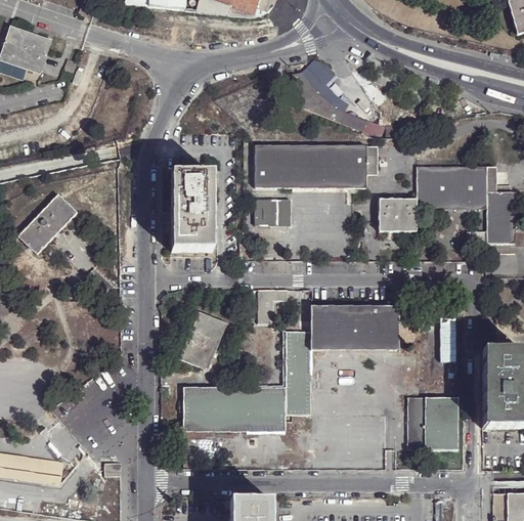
[(195,0),(193,9),(226,12),(227,7),(228,3),(217,0),(195,0)]
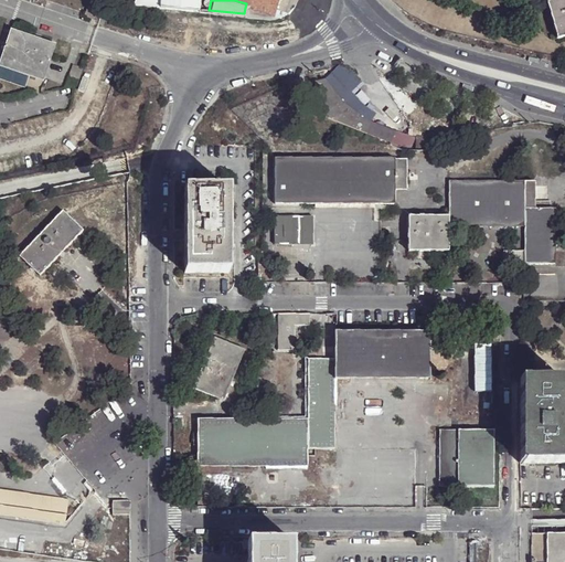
[(234,0),(246,3),(245,8),(273,16),(276,0),(234,0)]
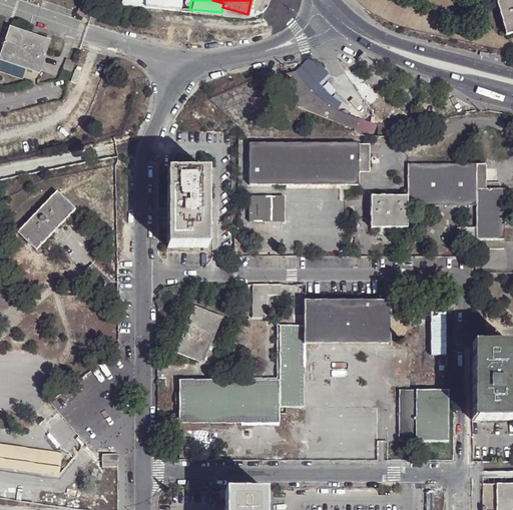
[(250,0),(247,14),(251,14),(258,12),(263,8),(269,0),(250,0)]
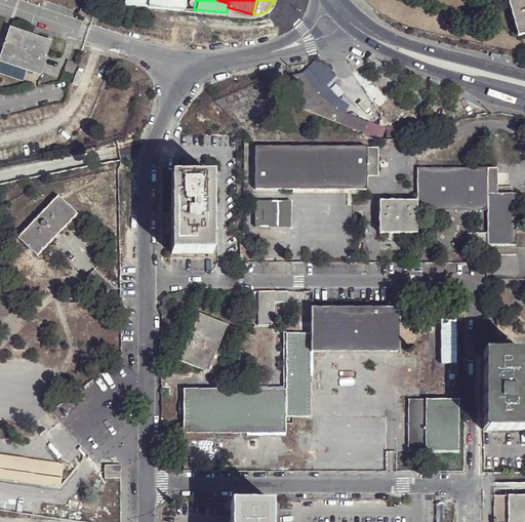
[(509,0),(519,33),(524,31),(524,0),(509,0)]
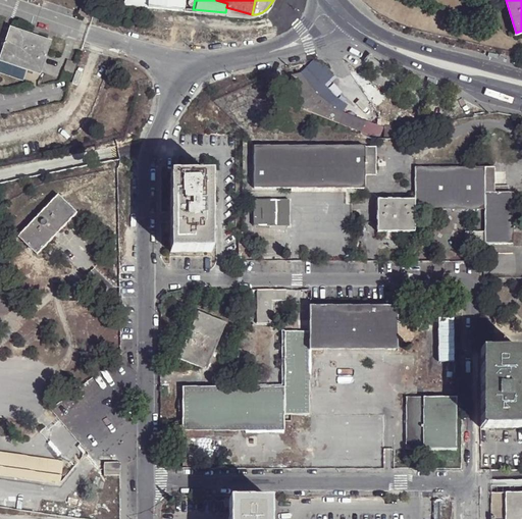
[(77,15),(80,9),(72,7),(70,12),(77,15)]
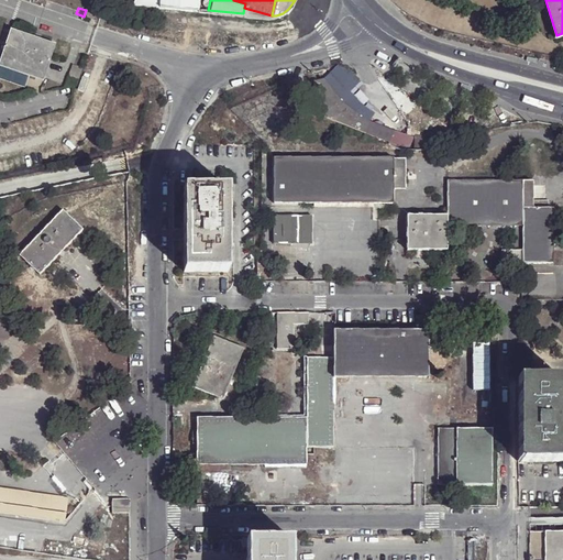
[(0,76),(28,88),(43,51),(0,32),(0,76)]
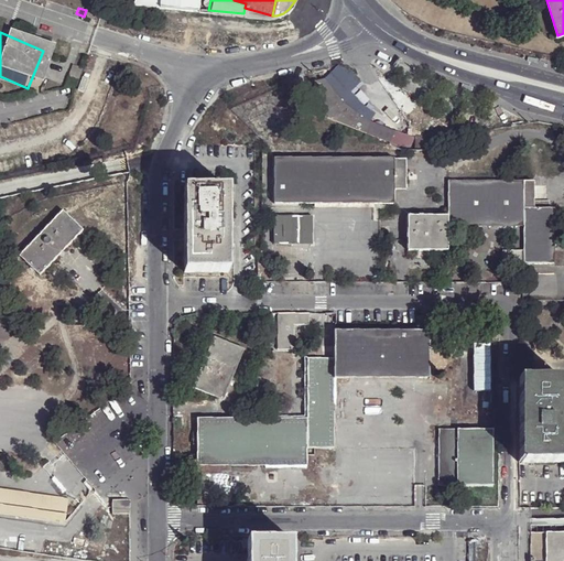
[(313,77),(318,111),(366,128),(371,118),(354,109),(344,101),(336,93),(323,75),(313,77)]
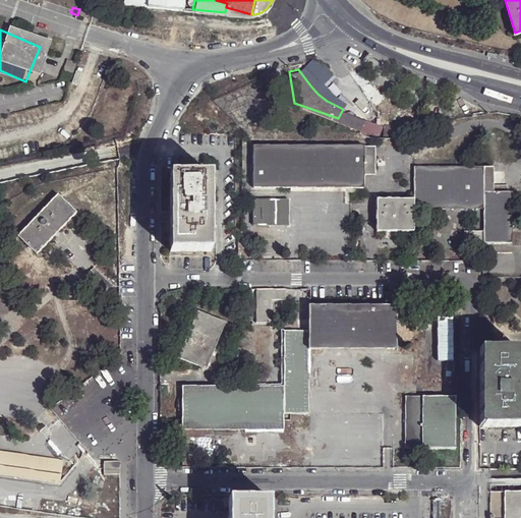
[(343,109),(338,118),(358,126),(362,117),(343,109)]
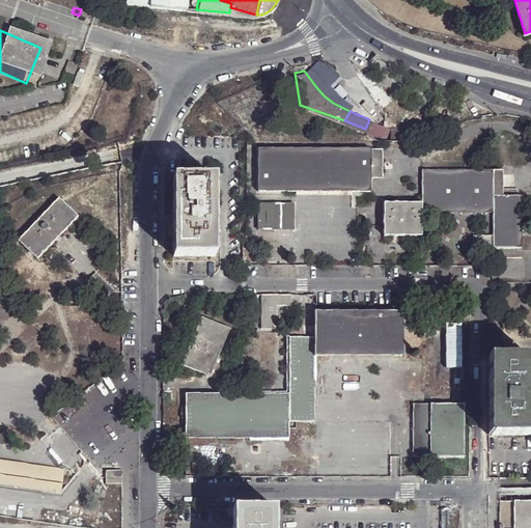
[(381,122),(369,119),(365,129),(382,135),(386,123),(381,122)]
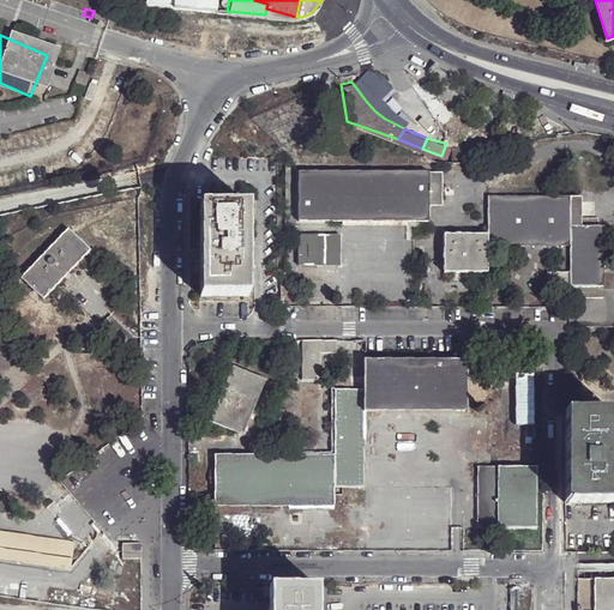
[(296,218),(428,219),(428,204),(428,191),(428,170),(296,170),(296,218)]
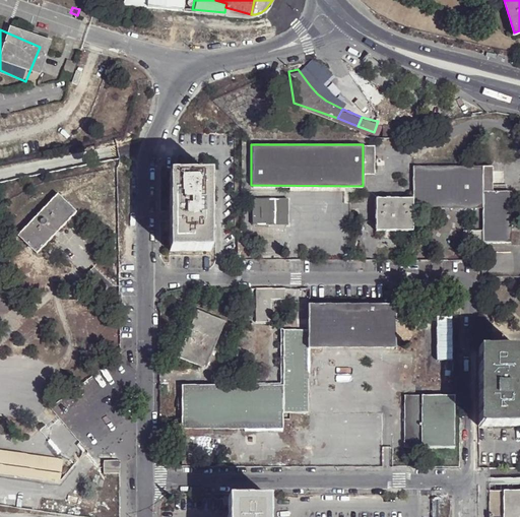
[(373,144),(363,144),(363,162),(374,160),(373,144)]
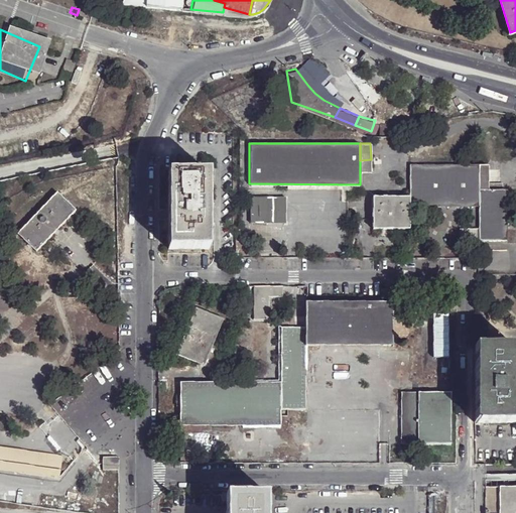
[(371,159),(360,160),(360,171),(370,171),(371,159)]
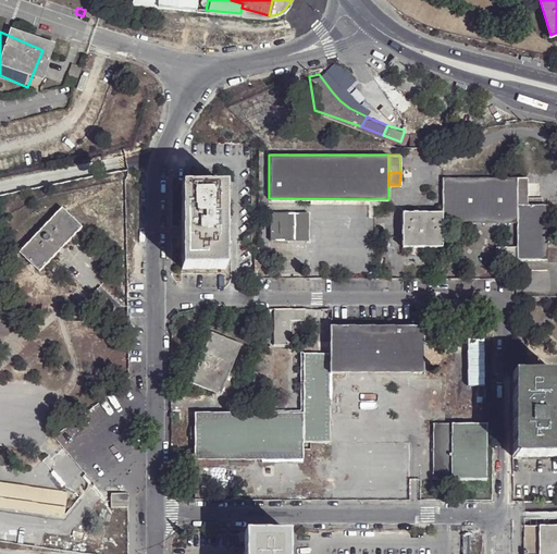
[(442,176),(441,211),(441,220),(517,220),(516,232),(525,233),(525,258),(546,258),(547,204),(543,204),(528,204),(528,195),(528,176),(442,176)]
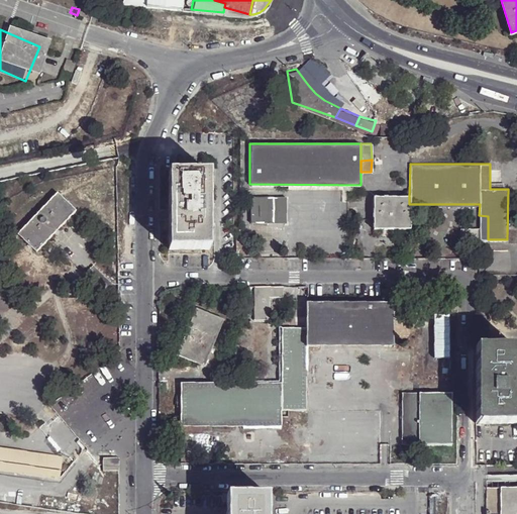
[(167,171),(168,246),(209,246),(209,170),(167,171)]
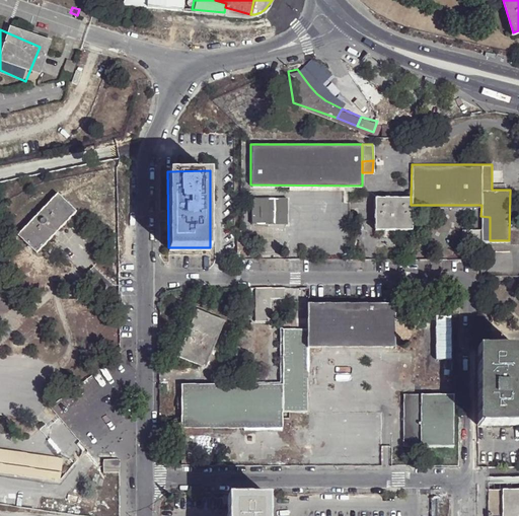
[(69,204),(70,203),(58,191),(18,232),(38,251),(55,233),(52,231),(57,225),(60,228),(77,210),(73,205),(71,207),(69,204)]
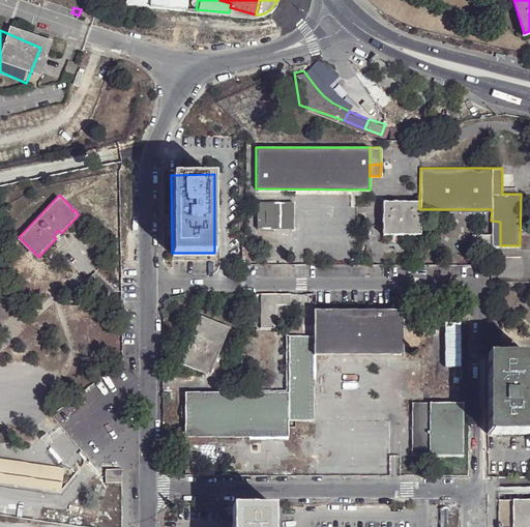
[(419,209),(419,201),(382,201),(382,233),(420,233),(419,209)]
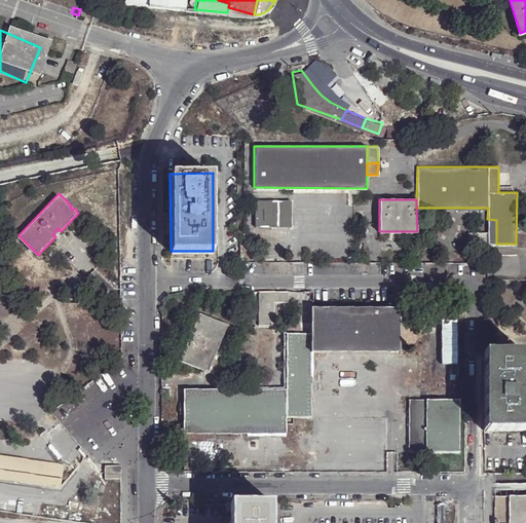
[(288,200),(254,200),(254,223),(288,223),(288,200)]
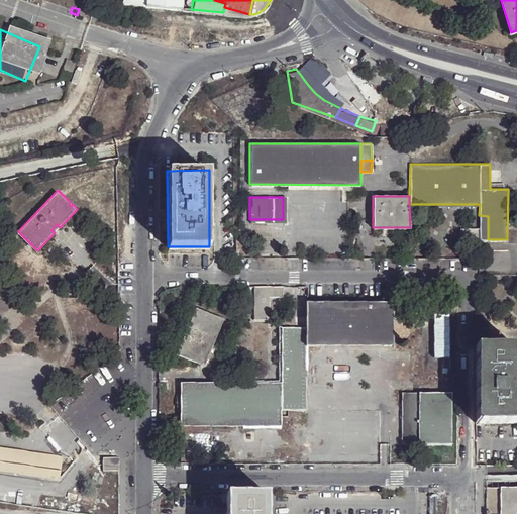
[(488,216),(479,215),(479,228),(459,228),(459,242),(479,242),(479,239),(488,239),(488,216)]
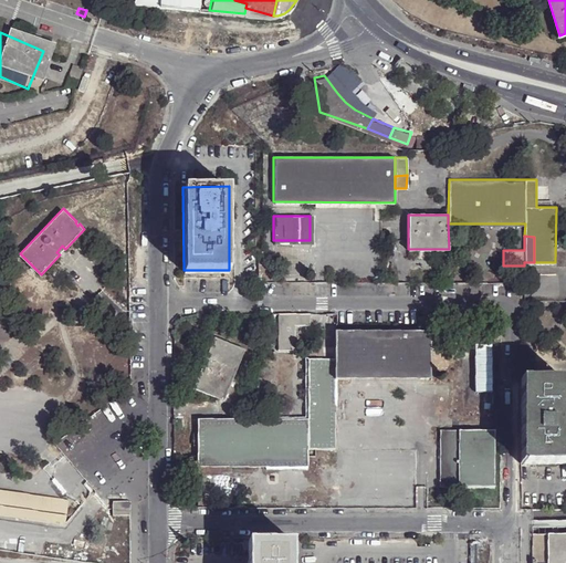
[(311,311),(280,312),(280,348),(296,348),(296,323),(311,323),(311,311)]
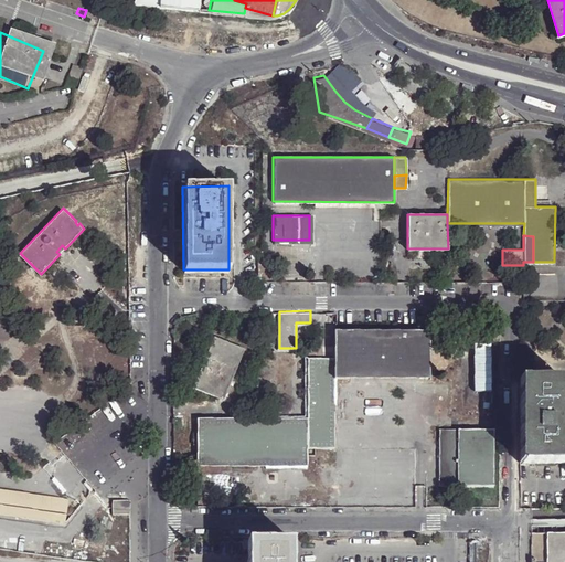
[(334,356),(334,375),(429,377),(432,335),(429,332),(429,328),(336,328),(334,356)]
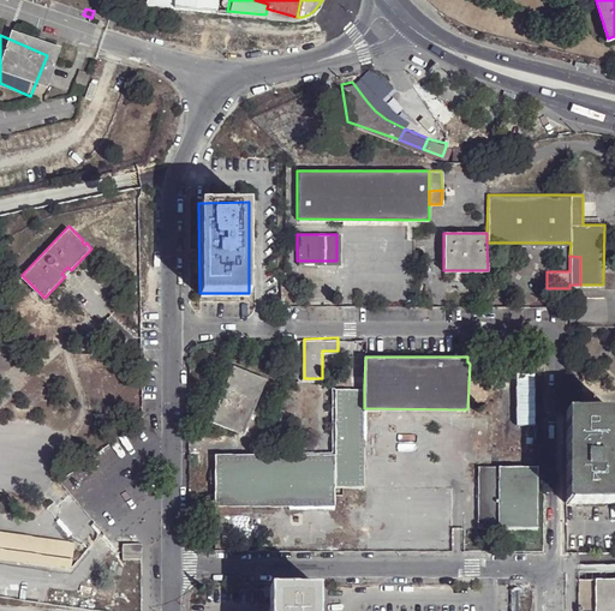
[(209,424),(245,435),(263,377),(227,366),(209,424)]
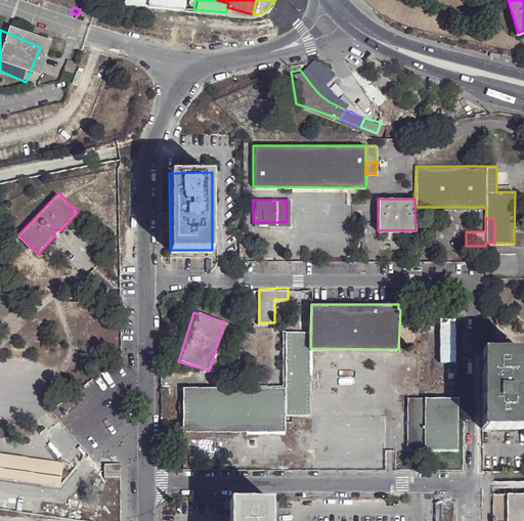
[(310,413),(310,348),(310,330),(286,330),(285,385),(285,413),(310,413)]
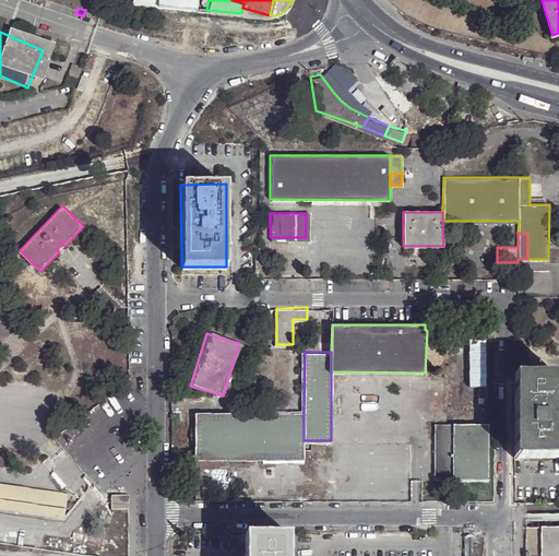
[(512,371),(513,454),(557,454),(557,370),(512,371)]
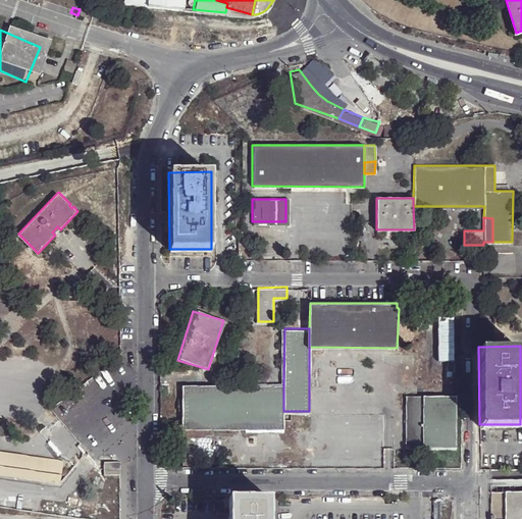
[(283,428),(283,411),(283,383),(181,382),(183,427),(283,428)]
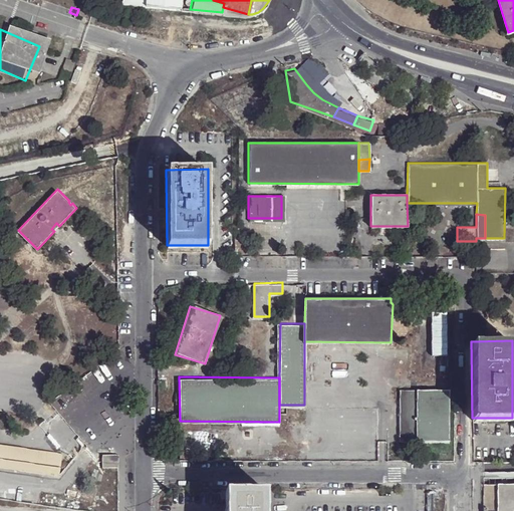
[(449,388),(399,388),(398,439),(449,438),(449,388)]
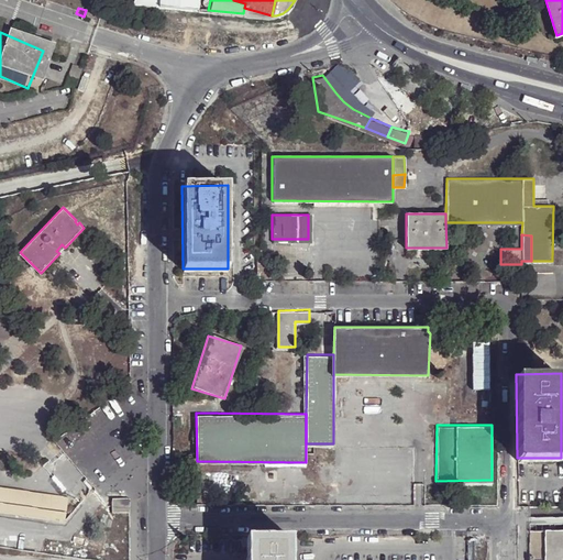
[(68,496),(0,484),(0,508),(65,519),(68,496)]
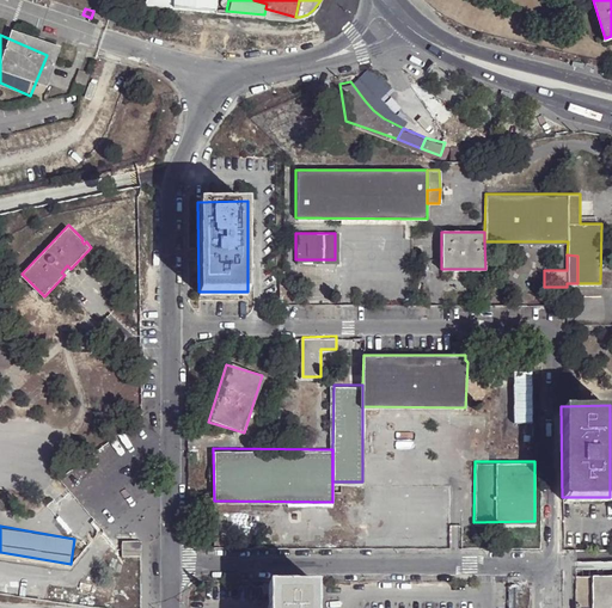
[(139,541),(121,541),(120,556),(138,556),(139,541)]
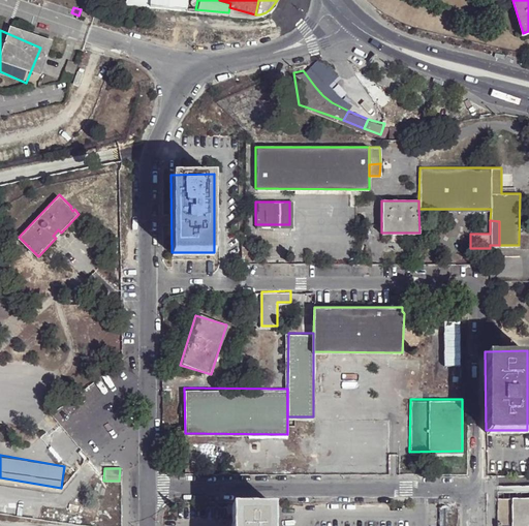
[(528,525),(528,494),(496,494),(495,525),(528,525)]
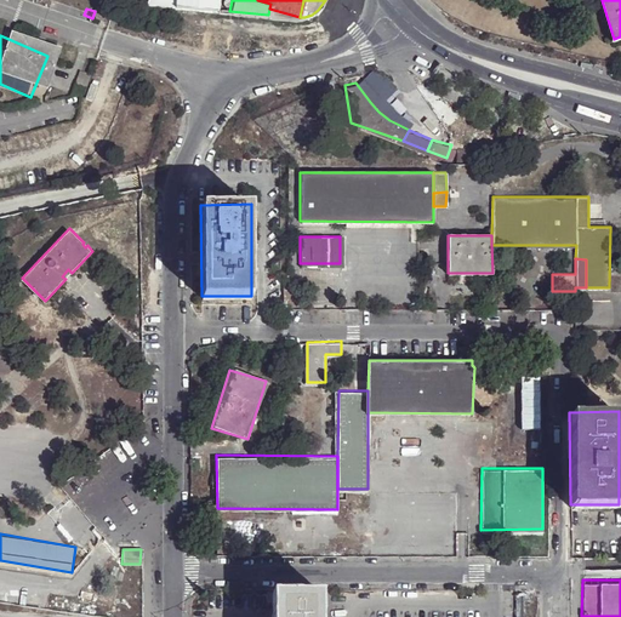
[(320,616),(320,590),(272,590),(272,616),(320,616)]
